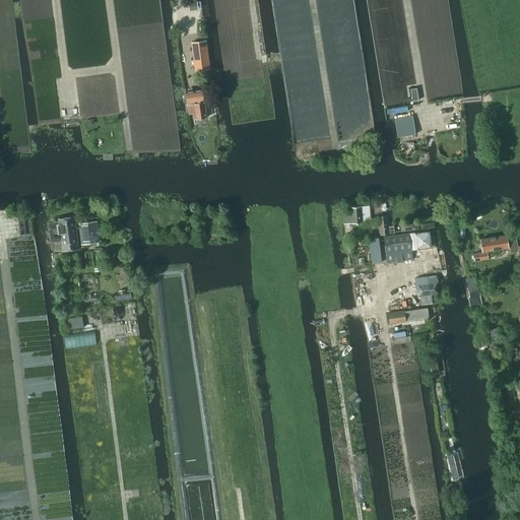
[(203,63),(204,70),(209,69),(205,41),(192,43),(194,64),(203,63)]
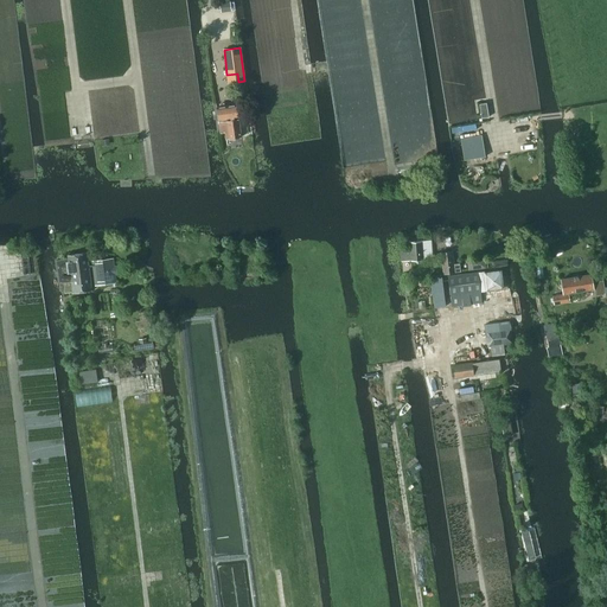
[(486,102),(479,103),(481,117),(489,116),(486,102)]
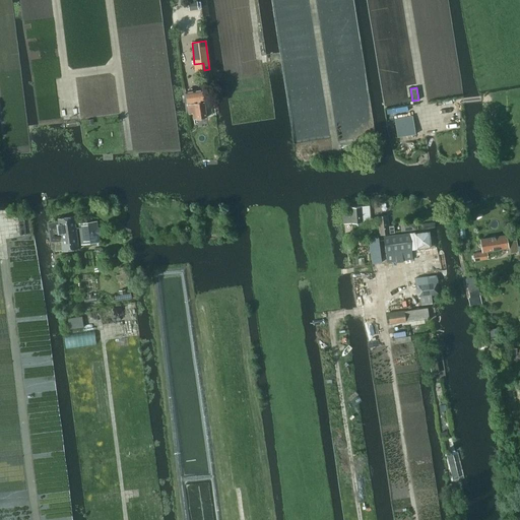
[(187,105),(189,114),(192,114),(193,120),(206,118),(204,102),(203,102),(203,101),(204,101),(202,89),(185,91),(187,103),(188,103),(188,104),(187,105)]
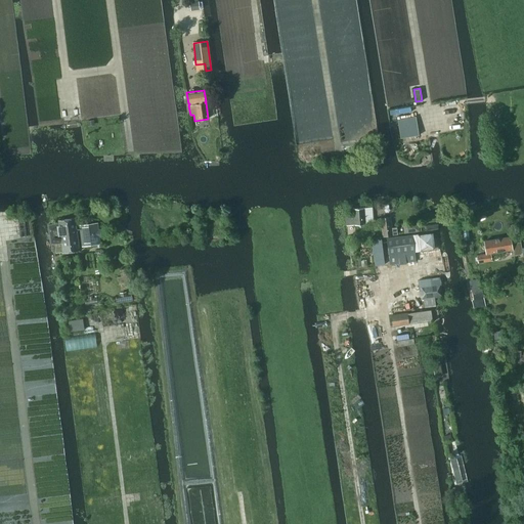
[(397,124),(399,138),(419,135),(416,117),(397,120),(397,121),(397,124)]
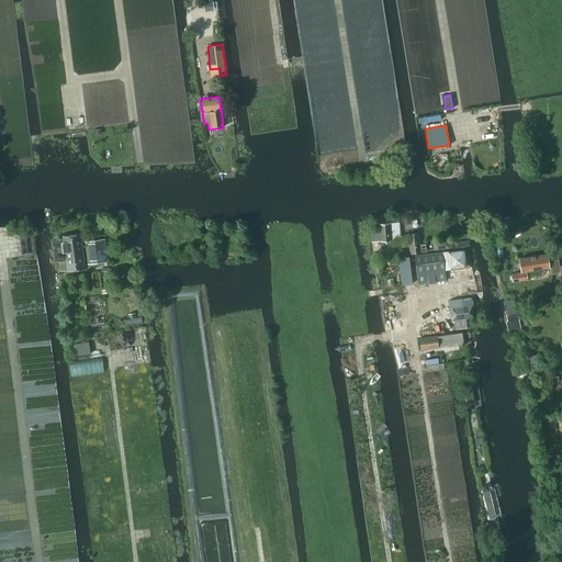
[(172,145),(172,154),(184,153),(184,144),(172,145)]
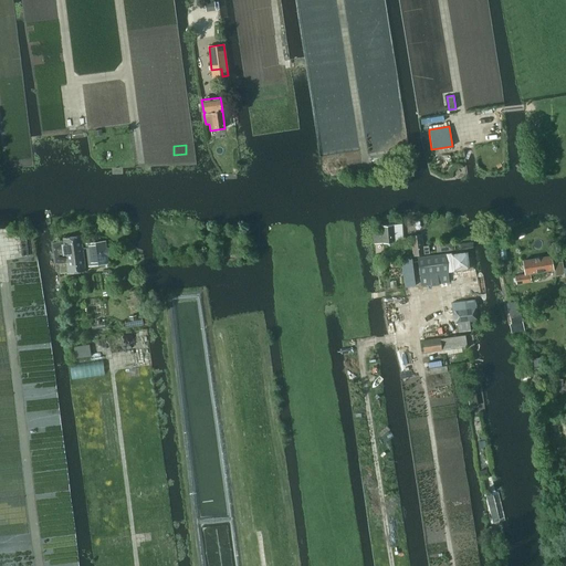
[(374,234),(375,243),(402,241),(401,224),(381,226),(381,234),(374,234)]
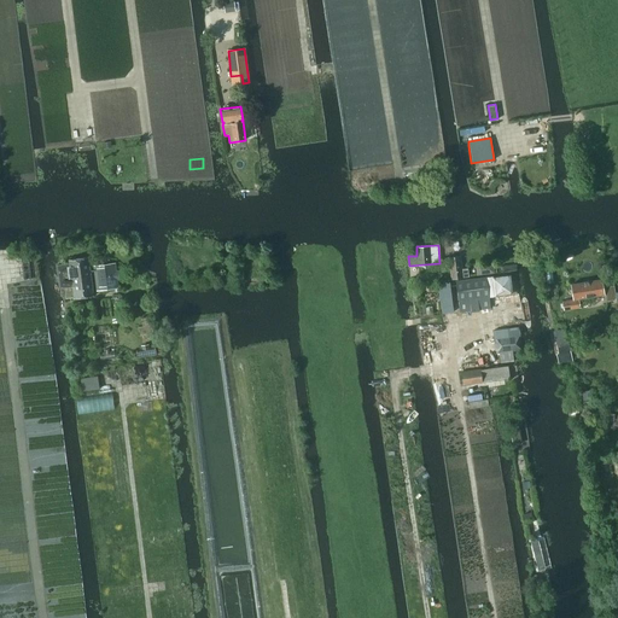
[(69,263),(57,266),(60,287),(66,287),(66,296),(74,296),(74,298),(93,296),(88,257),(69,260),(69,263)]
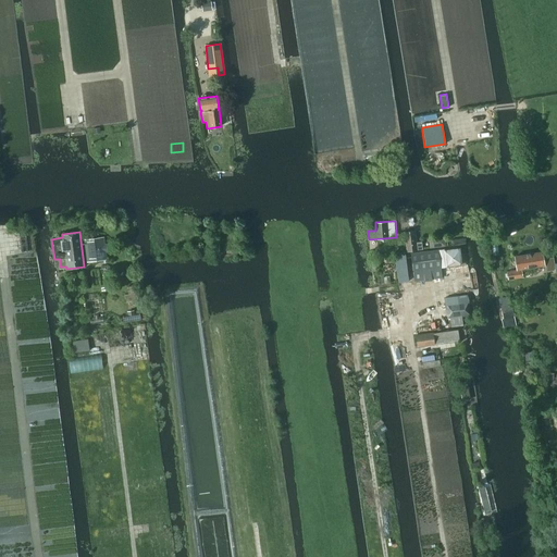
[(407,234),(410,250),(419,250),(417,233),(407,234)]
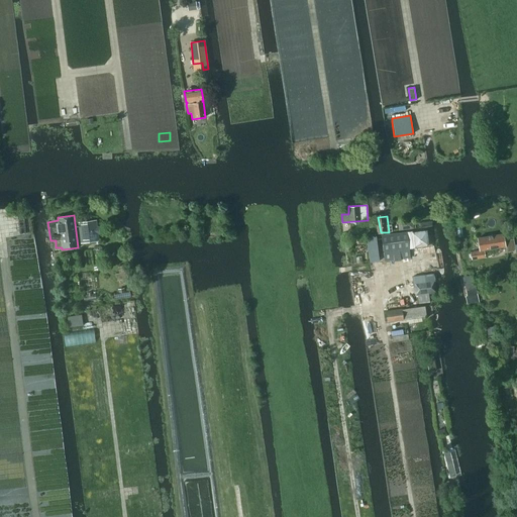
[(79,223),(81,242),(98,240),(96,220),(79,223)]
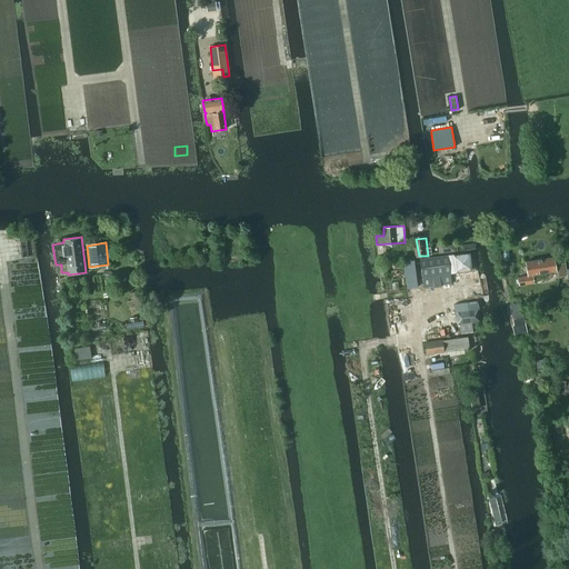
[(453,243),(438,246),(439,253),(456,251),(453,243)]
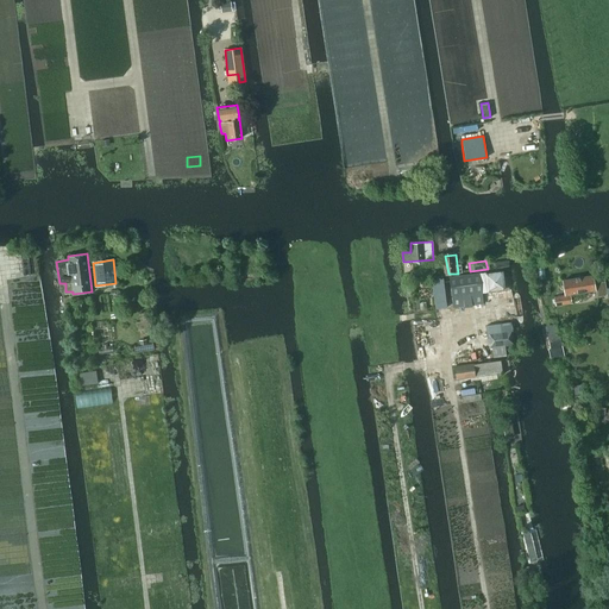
[(484,274),(487,292),(504,290),(502,271),(484,274)]
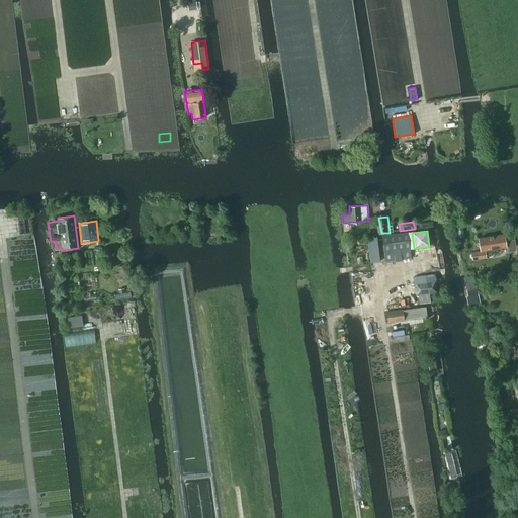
[(381,236),(385,262),(412,258),(408,233),(381,236)]
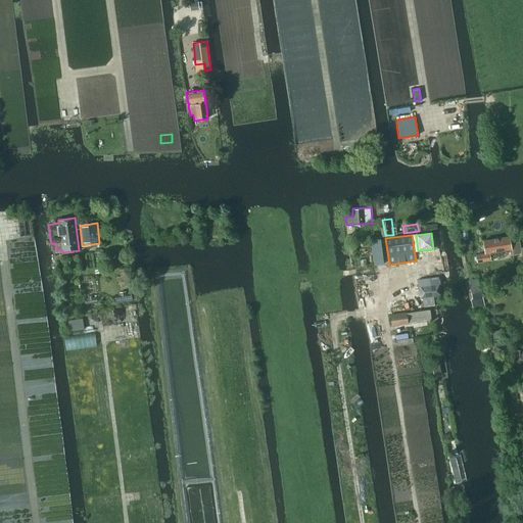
[(477,263),(478,263),(491,259),(489,252),(518,248),(517,240),(520,240),(519,235),(510,236),(483,240),(485,253),(476,254),(477,263)]
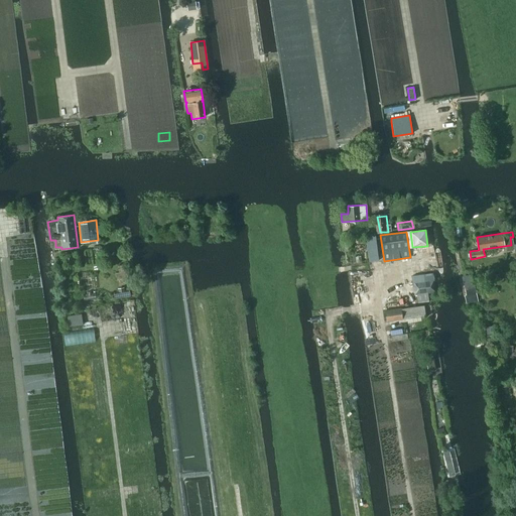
[(366,236),(369,262),(379,261),(376,235),(366,236)]
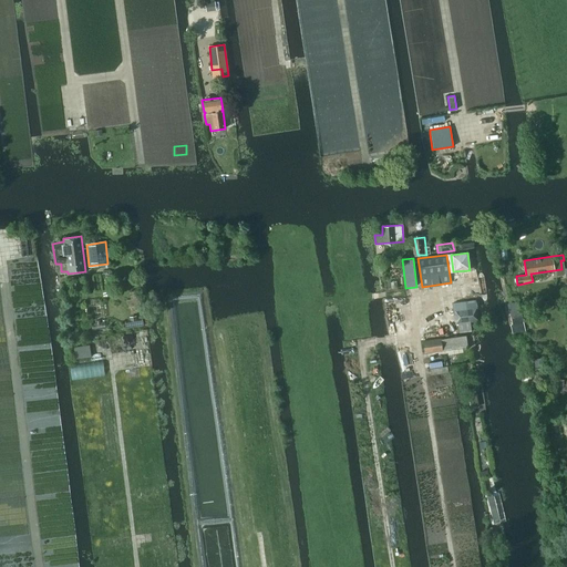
[(129,299),(130,306),(142,303),(138,290),(131,291),(132,298),(129,299)]
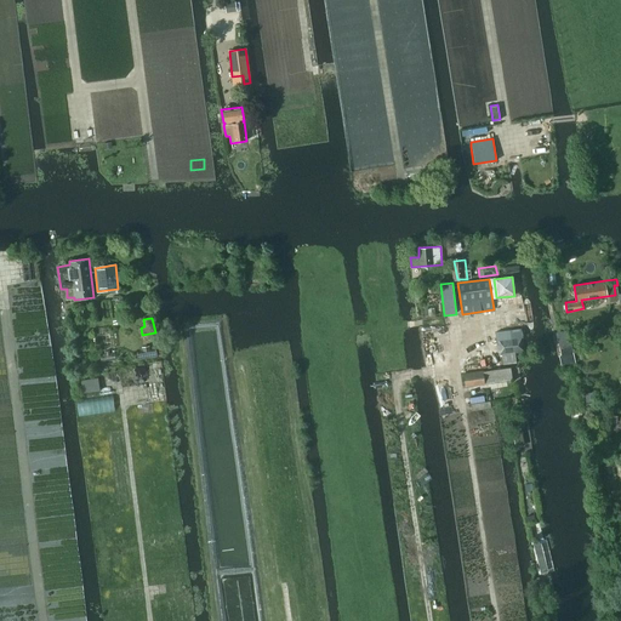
[(556,336),(558,346),(568,343),(565,334),(556,336)]
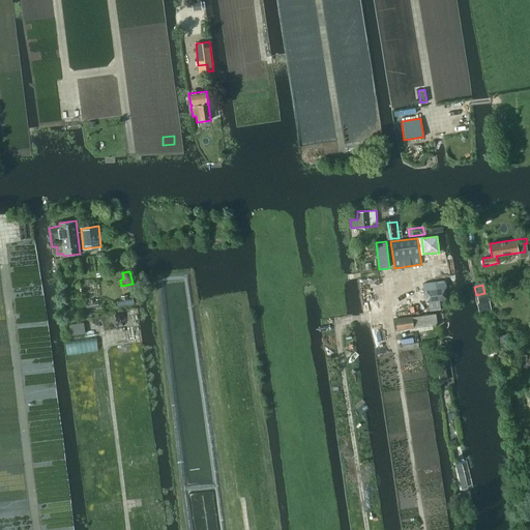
[(423,289),(425,304),(429,303),(430,312),(440,310),(439,301),(447,300),(445,286),(423,289)]
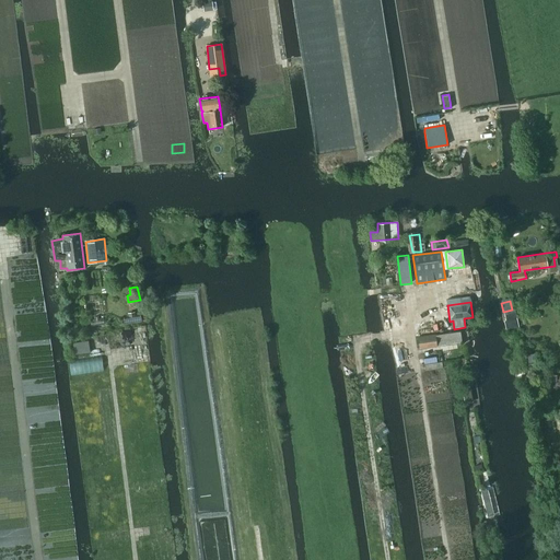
[(503,313),(505,321),(515,318),(513,311),(503,313)]
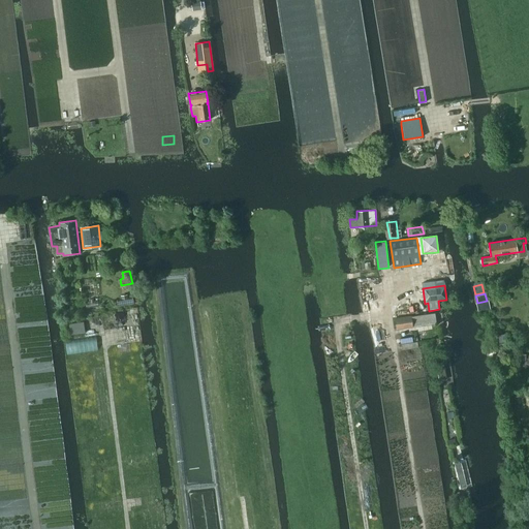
[(121,296),(122,300),(117,301),(118,305),(118,306),(133,304),(133,302),(133,298),(128,299),(127,294),(121,296)]
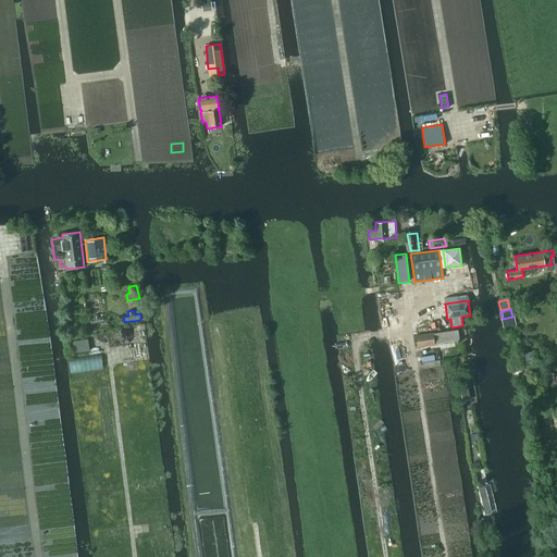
[(95,318),(89,318),(90,324),(103,323),(102,317),(98,317),(98,314),(94,316),(95,318)]
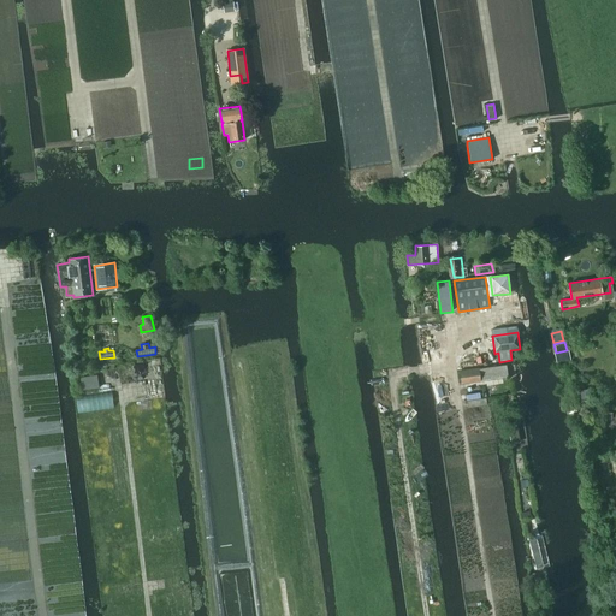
[(118,366),(120,383),(132,380),(130,365),(118,366)]
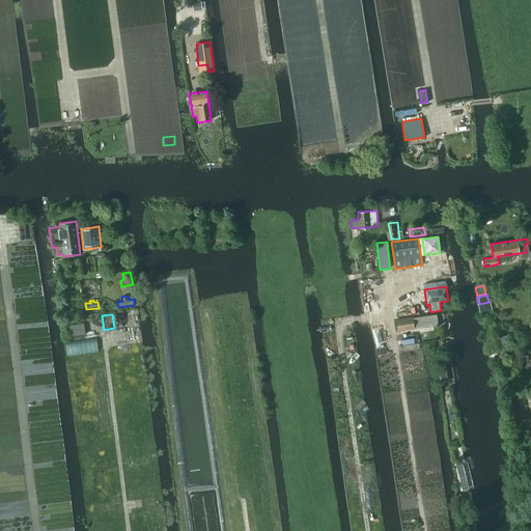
[(396,319),(397,330),(438,325),(437,314),(396,319)]
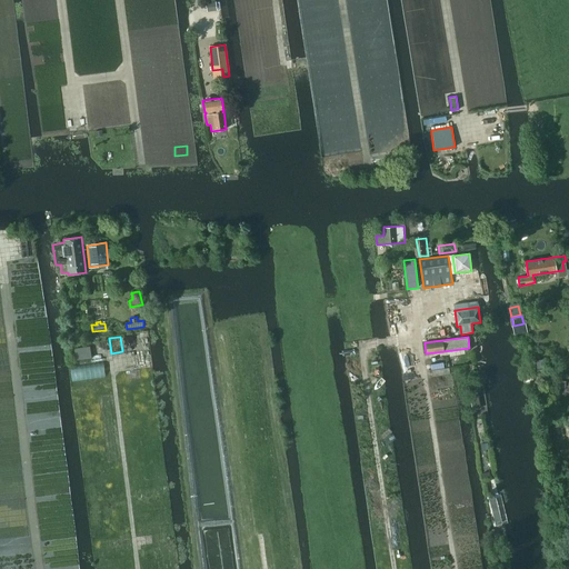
[(72,350),(73,361),(91,358),(89,347),(72,350)]
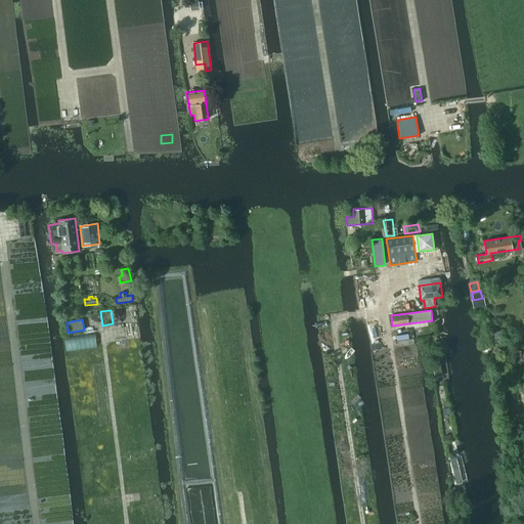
[(499,331),(492,332),(494,340),(503,338),(501,333),(499,331)]
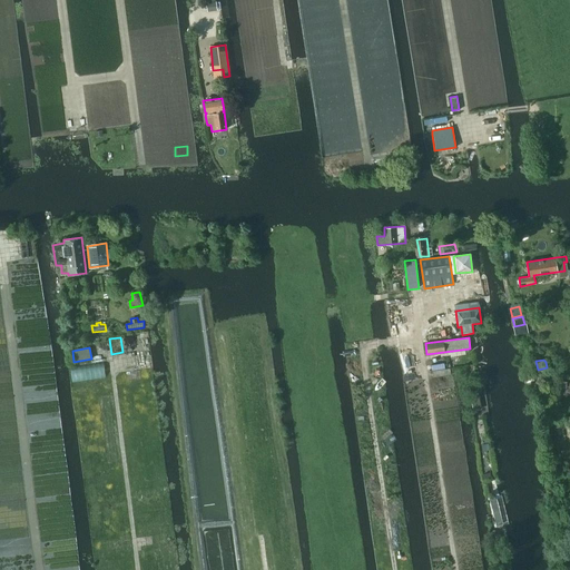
[(70,369),(72,383),(105,377),(102,363),(70,369)]
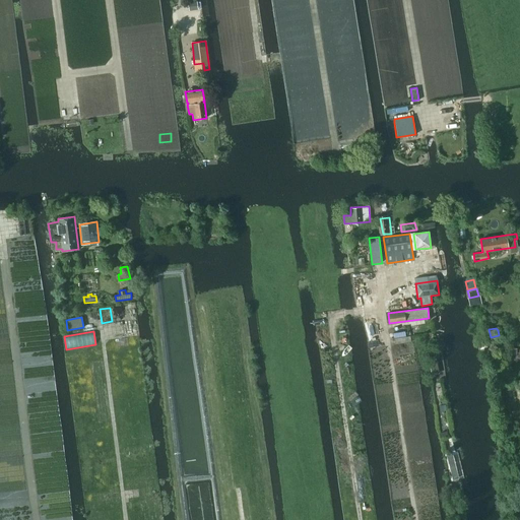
[(394,338),(395,344),(411,341),(410,335),(394,338)]
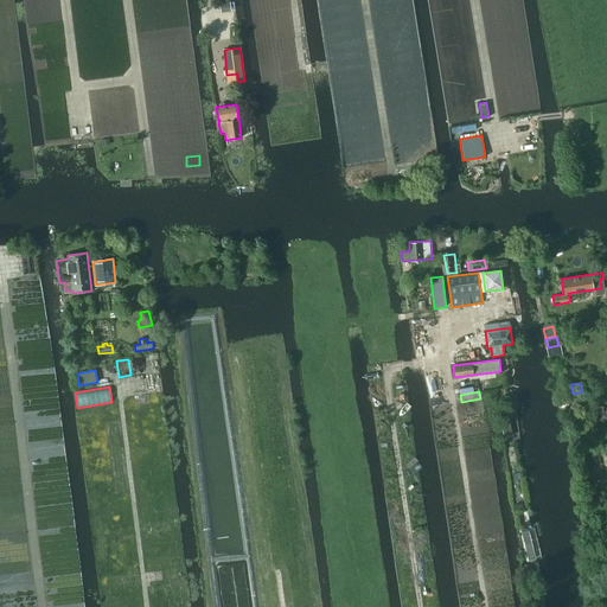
[(515,415),(513,409),(499,411),(505,439),(512,436),(509,416),(515,415)]
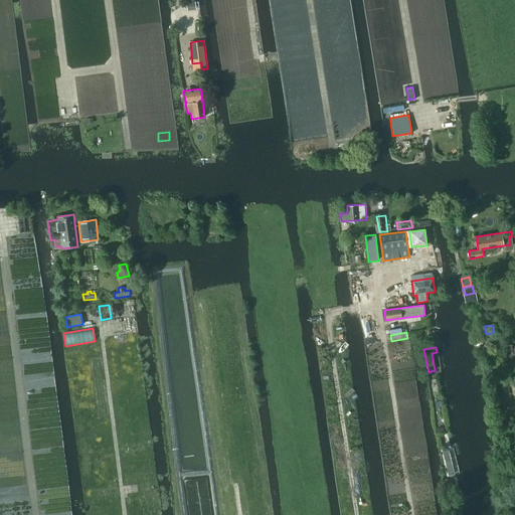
[(443,453),(449,474),(454,473),(449,451),(443,453)]
